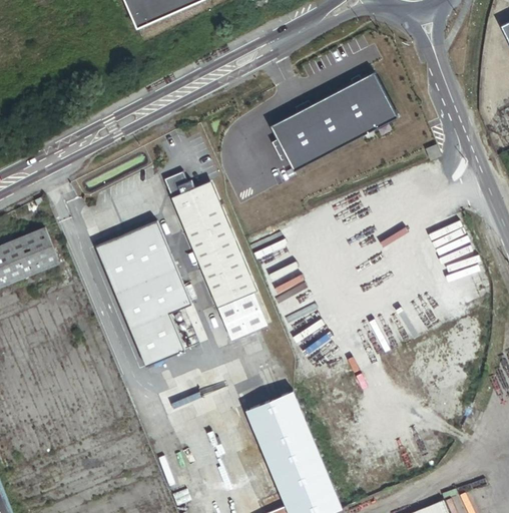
[(125,0),(137,27),(199,0),(125,0)]
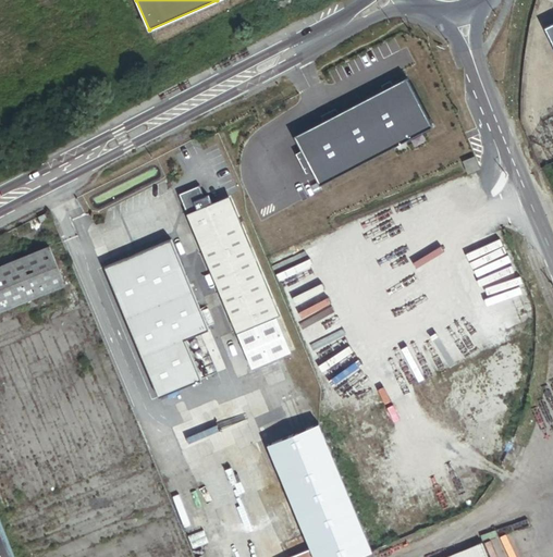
[(552,21),(540,27),(552,52),(552,21)]
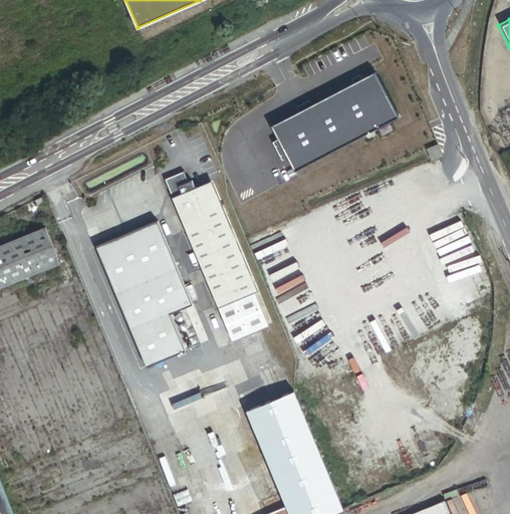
[(399,116),(374,72),(270,125),(294,171),(399,116)]
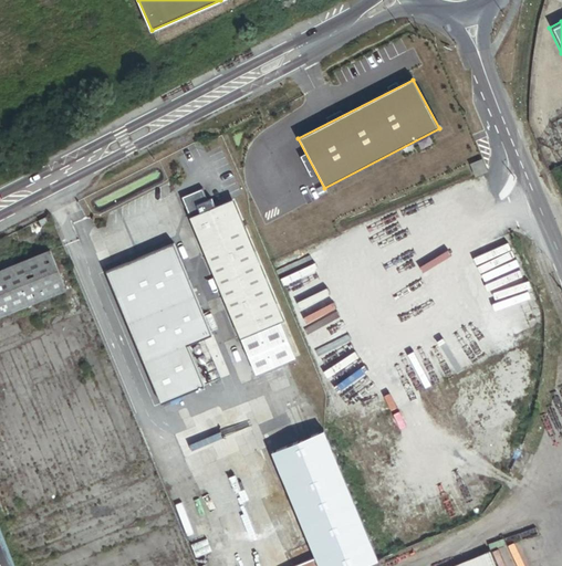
[(229,206),(190,222),(240,342),(280,325),(229,206)]
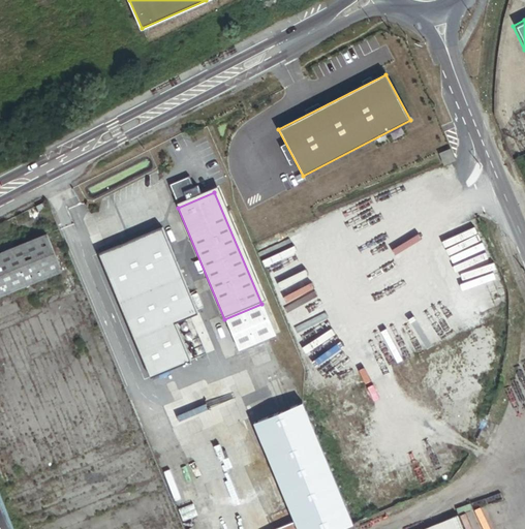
[(45,209),(43,204),(35,208),(37,213),(45,209)]
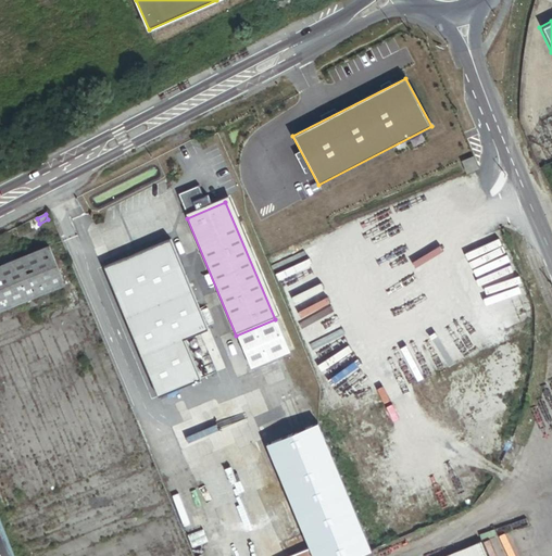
[(166,242),(103,269),(158,394),(198,377),(180,338),(203,327),(166,242)]
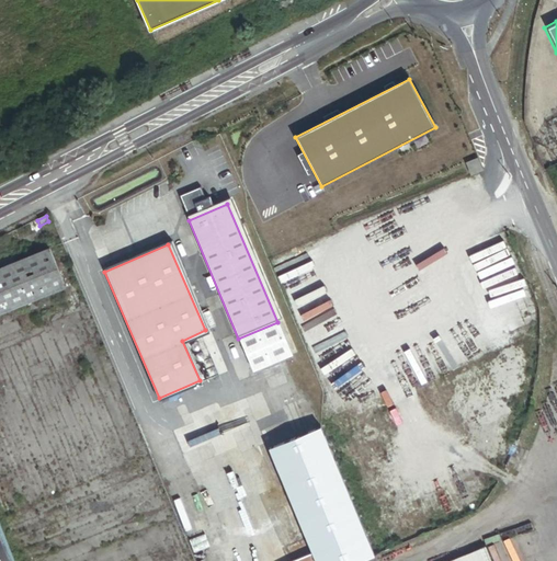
[(49,250),(0,270),(0,312),(65,287),(49,250)]
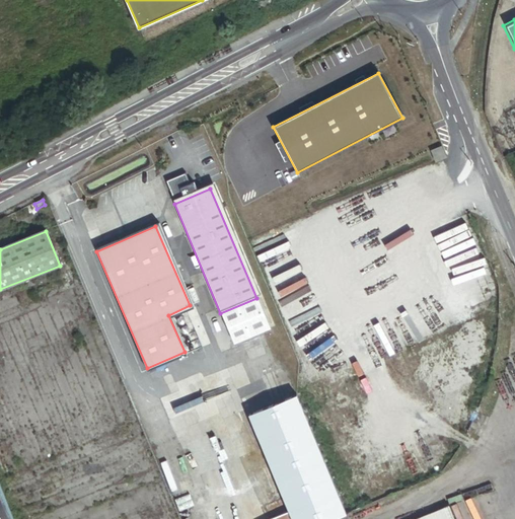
[(256,298),(220,313),(234,345),(270,329),(256,298)]
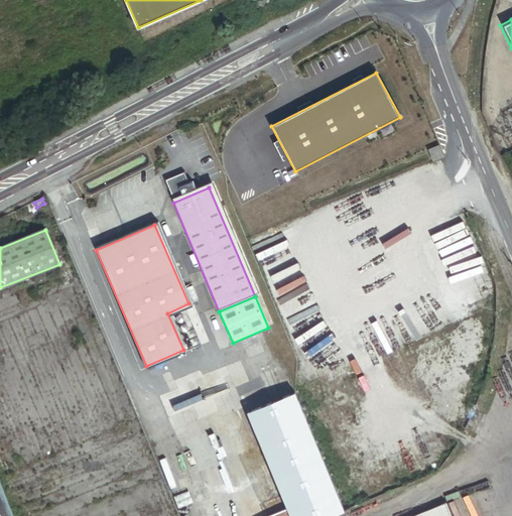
[(261,506),(264,515),(334,515),(344,512),(295,393),(247,413),(282,497),(261,506)]
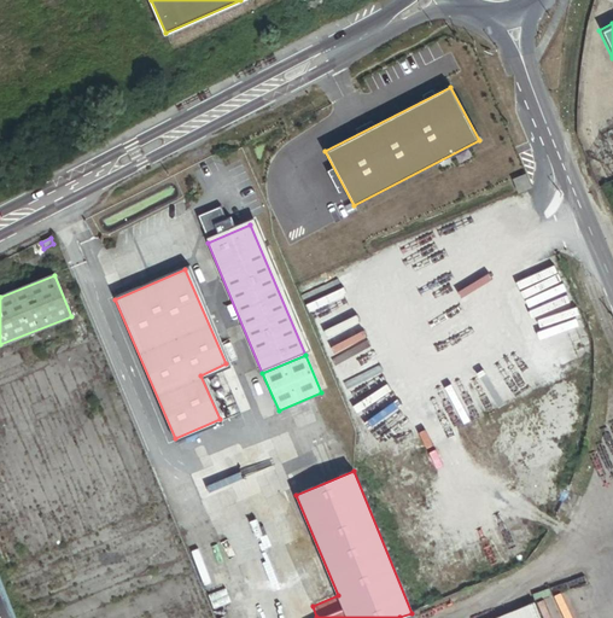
[(13,617),(0,582),(0,617),(13,617)]
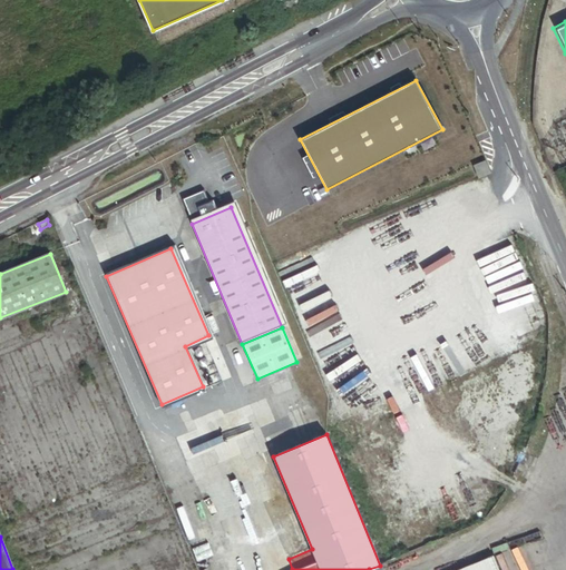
[(498,569),(494,558),(464,569),(498,569)]
